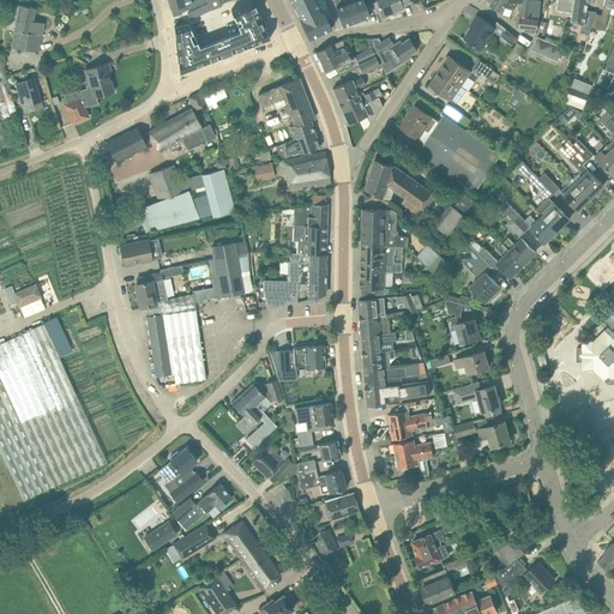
[(184,0),(168,0),(170,10),(175,8),(180,7),(186,6),(185,5),(184,0)]
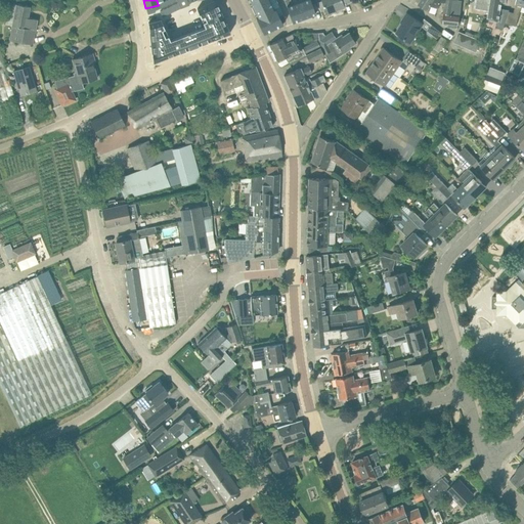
[(161,19),(148,23),(154,62),(177,53),(189,48),(199,45),(210,40),(230,33),(215,0),(197,8),(205,27),(170,40),(161,19)]
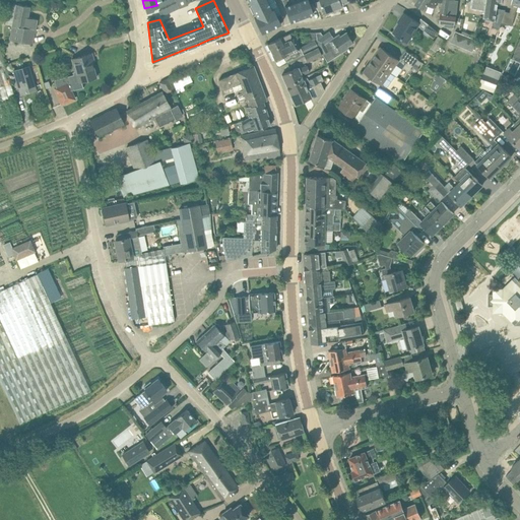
[(175,0),(176,0),(176,2),(179,8),(188,5),(187,3),(190,2),(194,0),(175,0)]
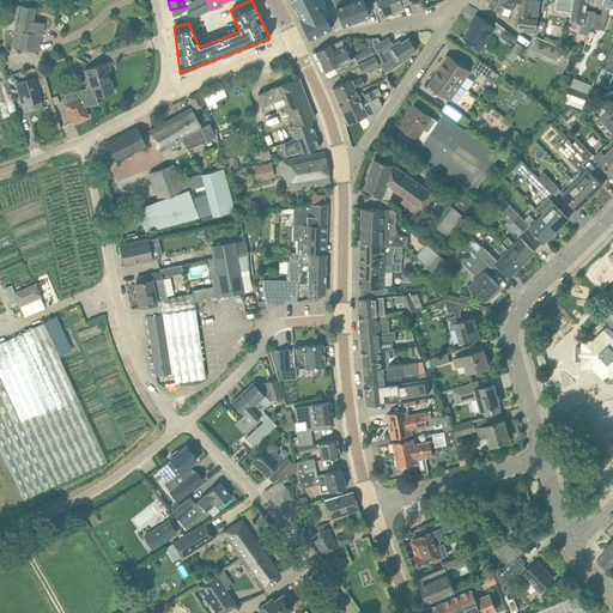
[(297,17),(299,16),(302,19),(299,20),(308,40),(317,35),(317,36),(325,32),(325,31),(331,28),(329,26),(334,24),(331,16),(326,18),(322,10),(320,11),(314,0),(291,0),(296,7),(293,8),(297,17)]
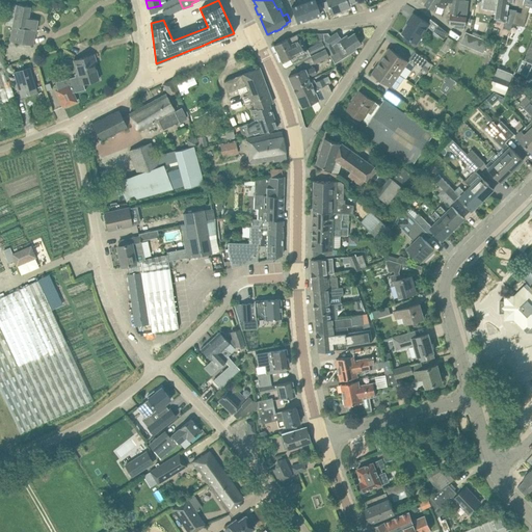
[(306,0),(296,4),(294,0),(288,0),(297,23),(306,19),(307,21),(314,19),(313,17),(320,14),(317,4),(322,2),(320,0),(306,0)]
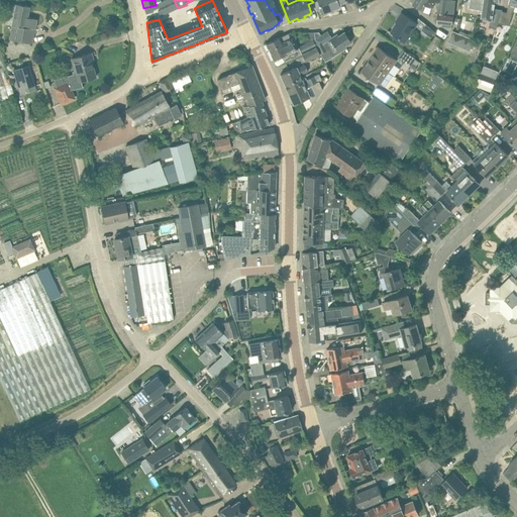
[(316,0),(317,1),(318,4),(320,9),(322,13),(330,10),(326,0),(316,0)]
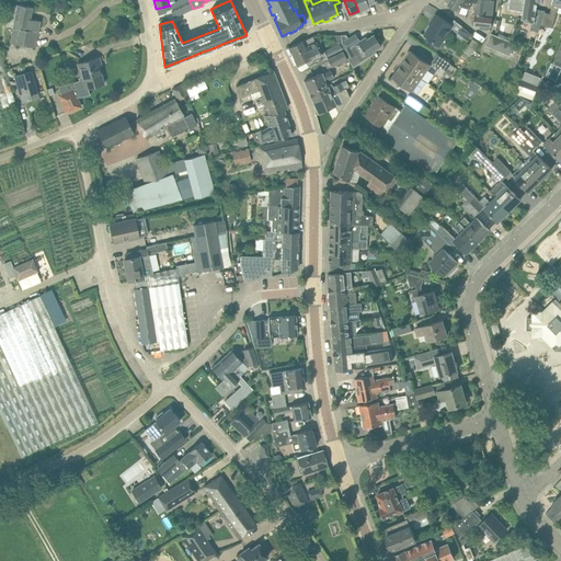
[(354,0),(358,11),(368,8),(367,4),(375,1),(375,0),(354,0)]
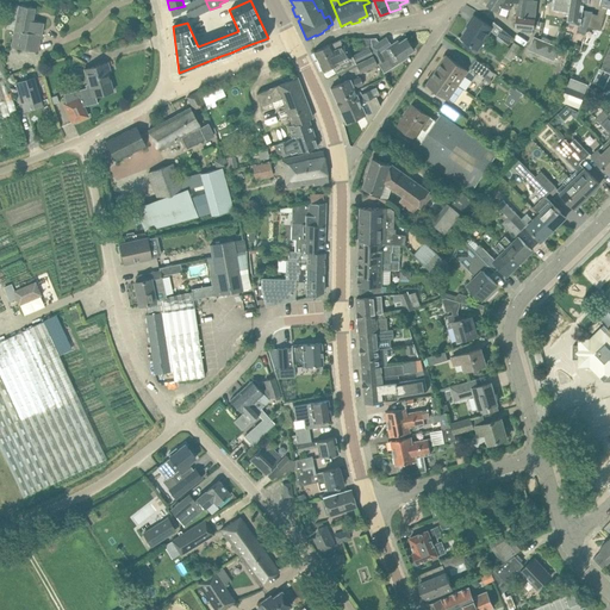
[(511,2),(517,4),(514,26),(522,27),(521,32),(533,33),(534,19),(537,0),(534,0),(533,0),(489,0),(486,5),(497,12),(500,6),(509,10),(511,2)]
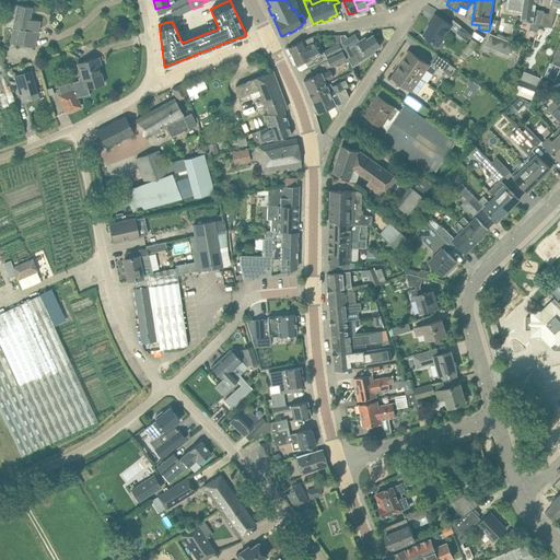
[(508,0),(506,10),(522,12),(523,9),(526,10),(527,1),(524,1),(524,0),(508,0)]
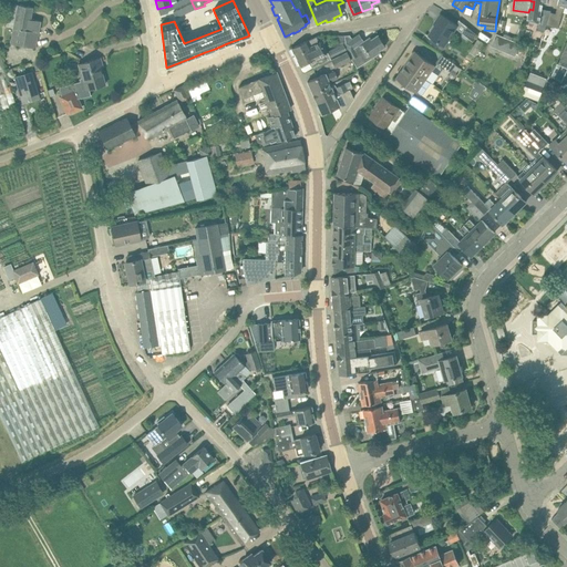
[(527,18),(527,19),(538,22),(536,30),(544,32),(546,24),(549,12),(550,11),(542,10),(543,3),(546,3),(546,0),(531,0),(531,1),(534,1),(533,10),(529,9),(528,12),(527,18)]
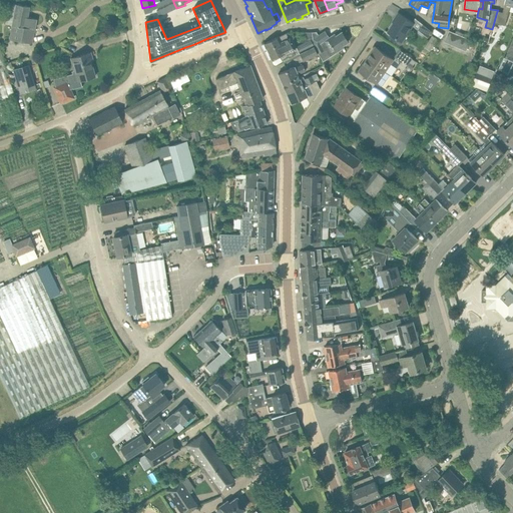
[(512,0),(505,0),(503,11),(508,12),(510,6),(512,6),(512,0)]
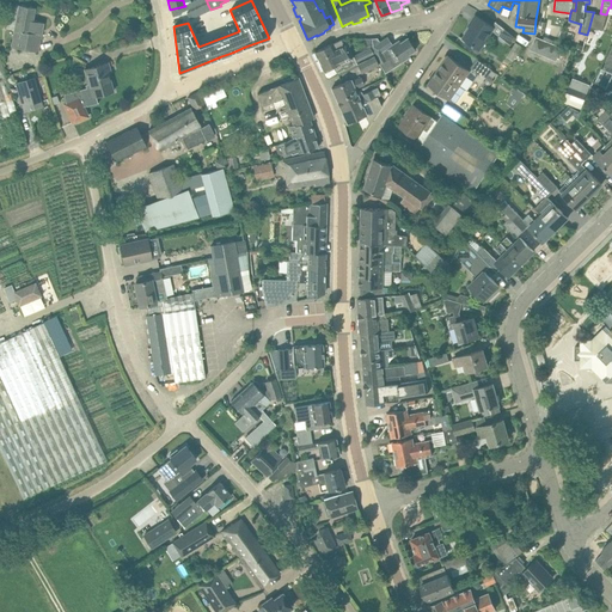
[(14,30),(11,47),(26,50),(38,51),(43,23),(32,22),(35,7),(23,5),(19,5),(18,6),(14,30)]
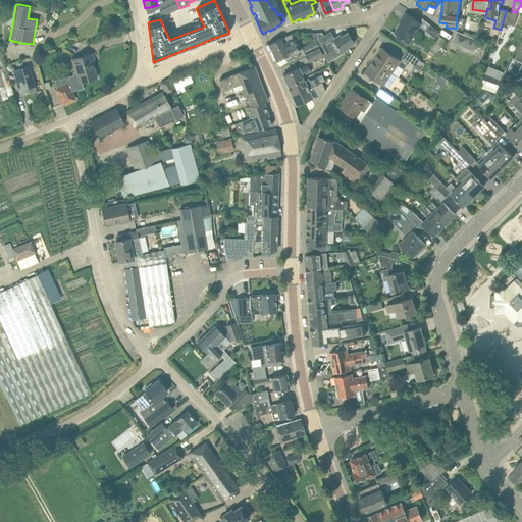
[(506,11),(503,22),(509,24),(513,25),(517,14),(511,12),(506,11)]
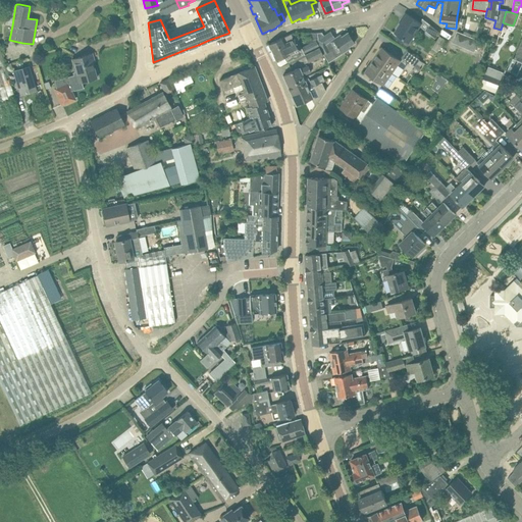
[(414,34),(421,23),(405,13),(402,18),(403,19),(395,33),(404,39),(405,43),(408,45),(413,44),(415,41),(414,34)]
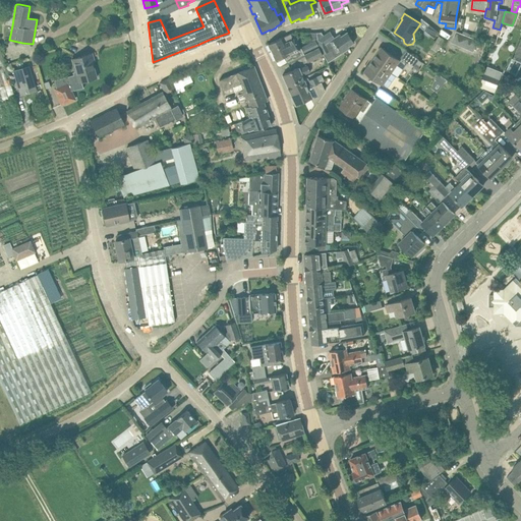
[(435,38),(439,33),(429,25),(425,31),(435,38)]
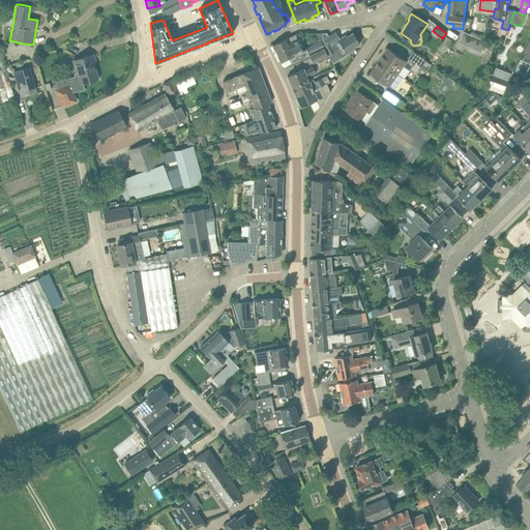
[(359,43),(353,32),(347,36),(345,35),(334,42),(332,43),(337,51),(340,54),(345,51),(347,54),(354,49),(353,48),(359,43)]
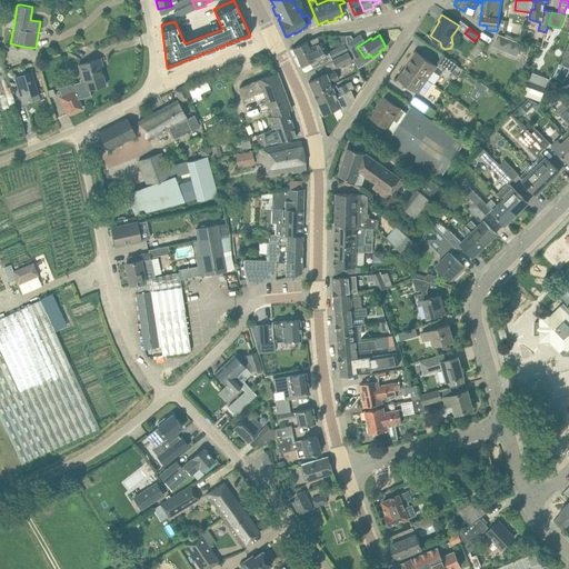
[(291,48),(300,67),(326,55),(317,37),(308,40),(291,48)]
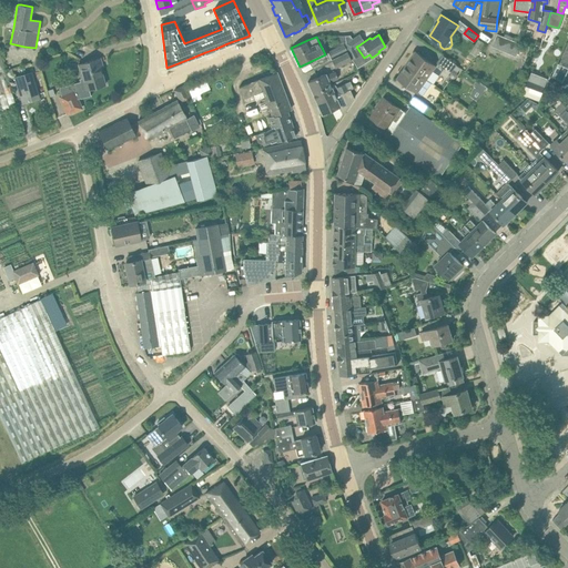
[(356,47),(358,46),(354,38),(346,42),(346,51),(352,59),(352,60),(362,54),(356,47)]
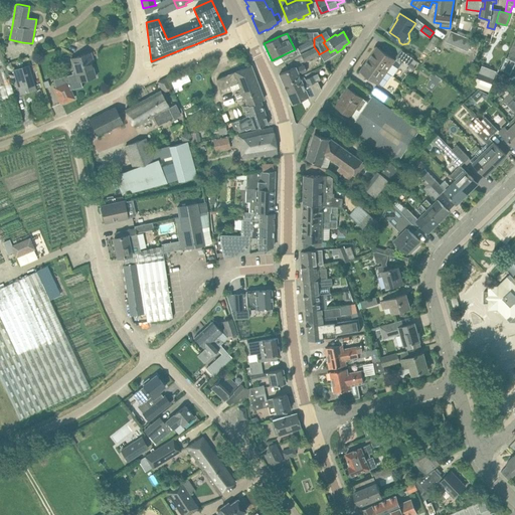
[(464,36),(460,47),(468,50),(473,39),(470,38),(464,36)]
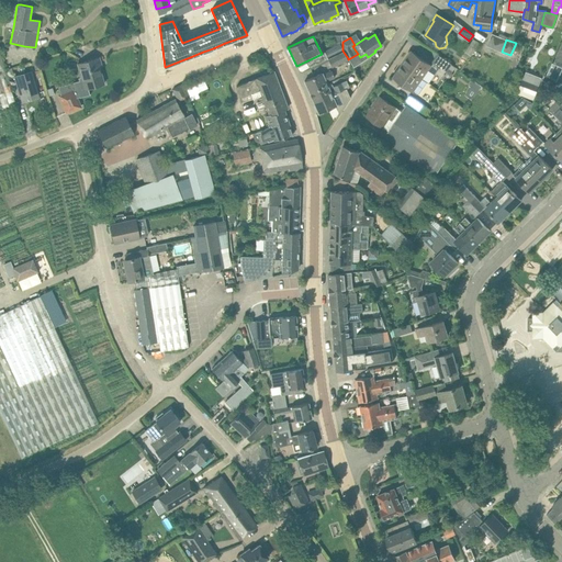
[(343,51),(343,48),(340,44),(324,52),(327,58),(343,51)]
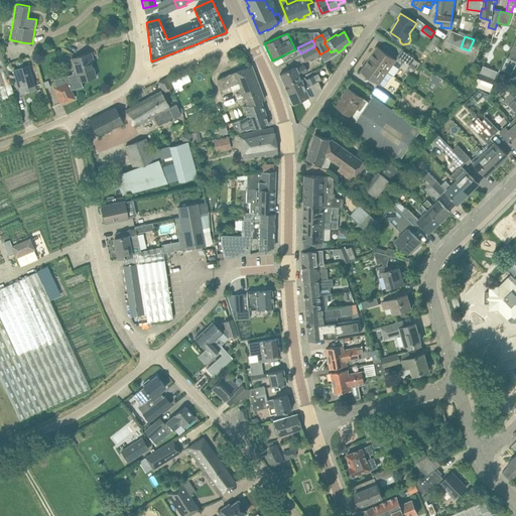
[(314,46),(300,53),(304,60),(319,53),(314,46)]
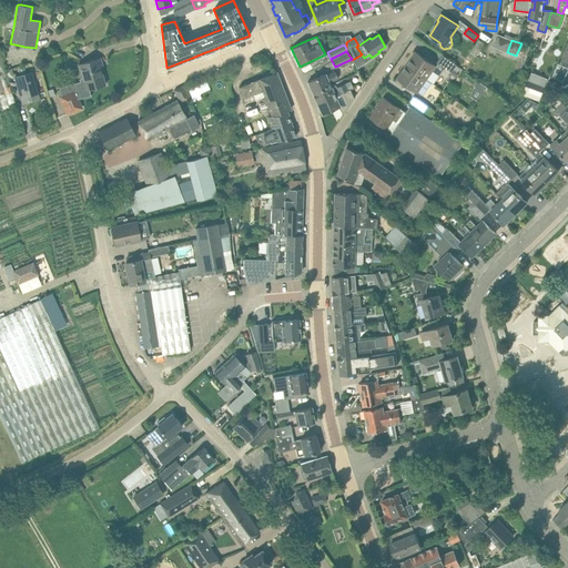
[(407,66),(426,79),(435,66),(416,52),(407,66)]
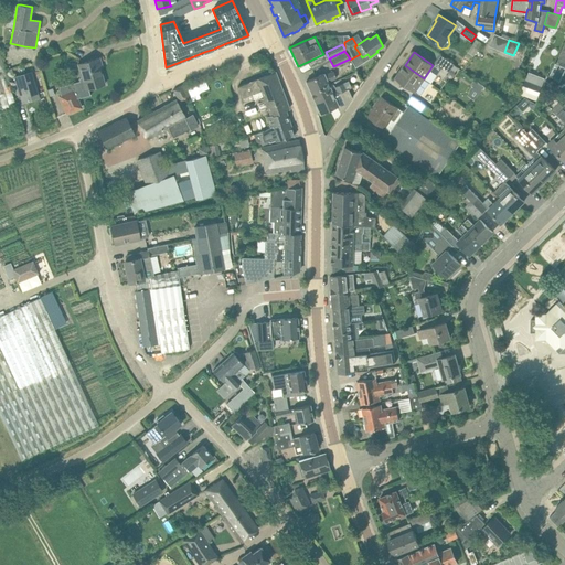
[(0,136),(23,127),(0,54),(0,136)]
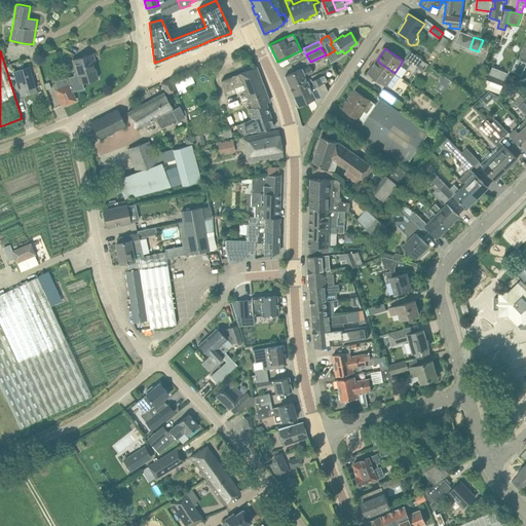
[(409,50),(405,58),(421,69),(426,63),(409,50)]
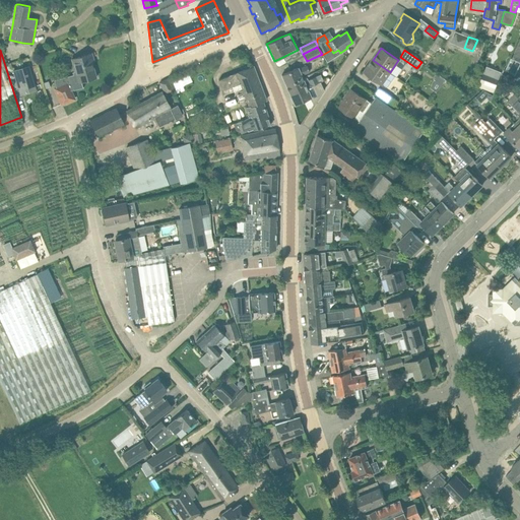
[(57,87),(55,88),(62,104),(74,99),(70,90),(73,89),(74,90),(83,87),(82,81),(96,77),(90,57),(92,56),(91,53),(71,59),(75,71),(75,74),(64,77),(66,83),(57,87)]
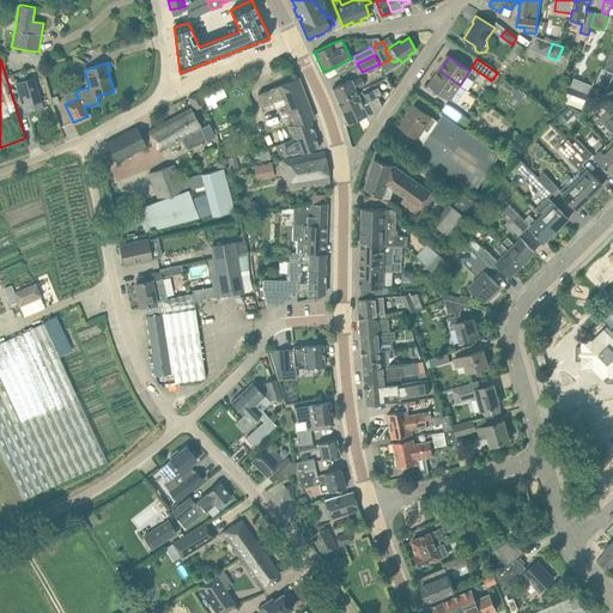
[(607,89),(612,77),(612,73),(607,71),(605,70),(602,68),(596,83),(607,89)]
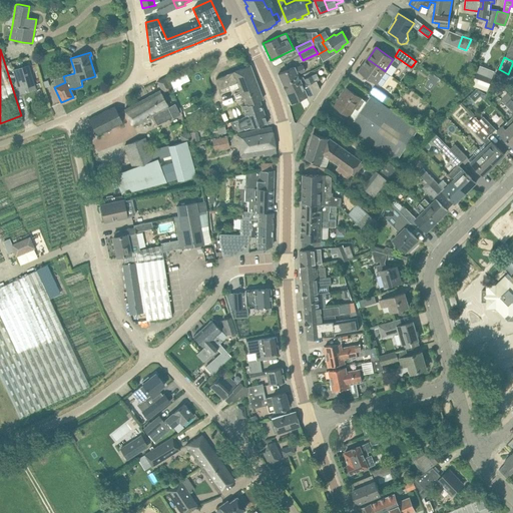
[(376,83),(377,82),(383,85),(390,74),(385,71),(368,59),(359,71),(376,83)]
